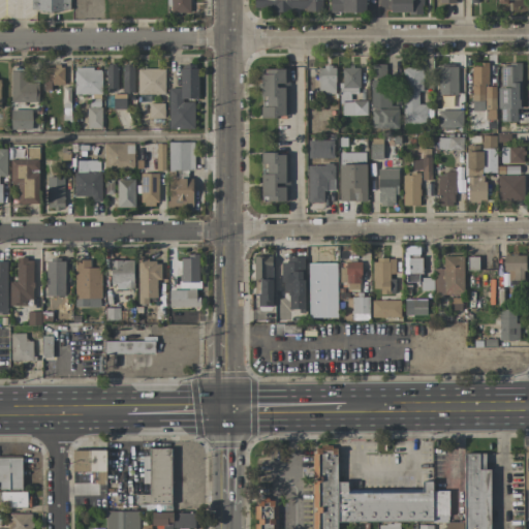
[(30,0),(30,10),(69,11),(69,0),(30,0)]
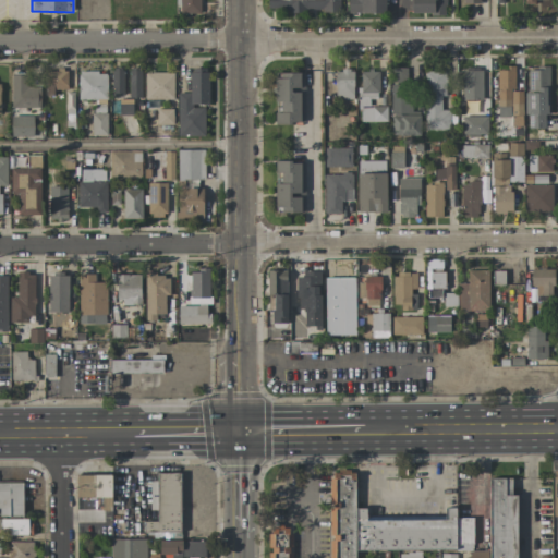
[(199,14),(199,0),(178,0),(179,14),(199,14)]
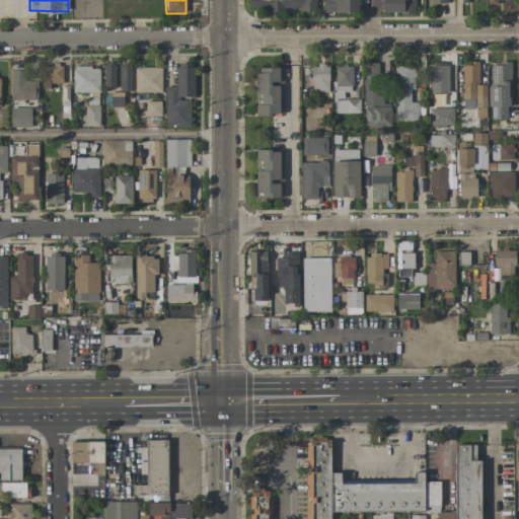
[(316,10),(315,0),(249,0),(250,8),(268,8),(268,11),(316,10)]
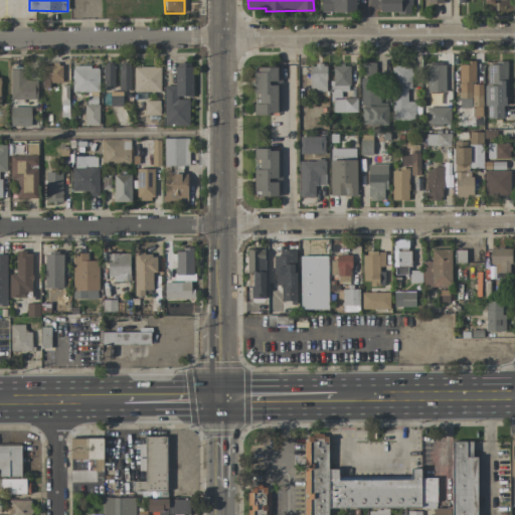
[(322,0),(322,12),(355,12),(355,0),(322,0)]
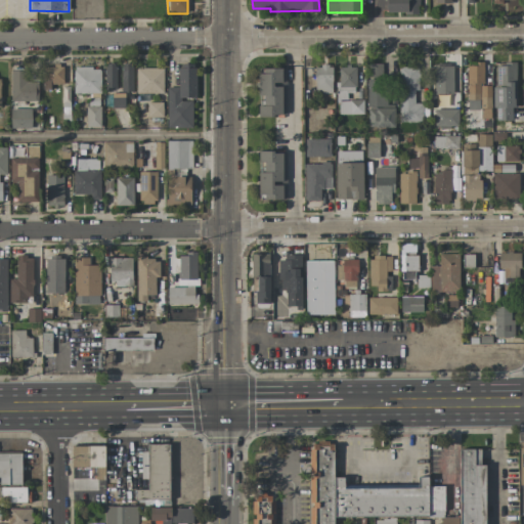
[(386,0),(387,13),(419,13),(418,0),(386,0)]
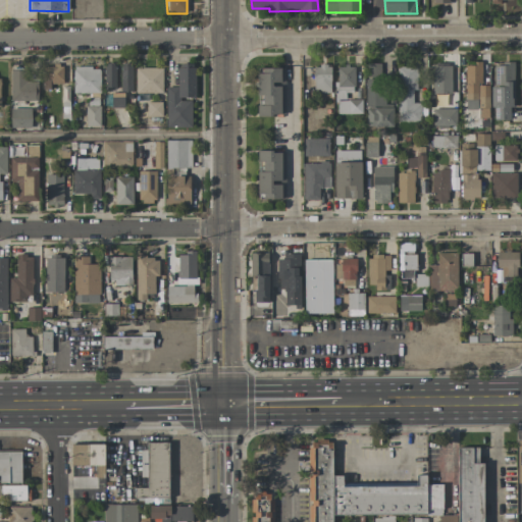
[(481,63),(465,62),(465,109),(479,109),(479,118),(488,118),(489,86),(481,85),(481,63)]
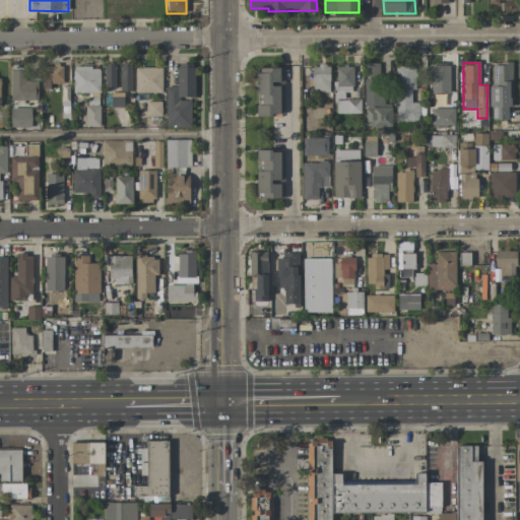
[(115,63),(105,64),(105,88),(116,88),(115,63)]
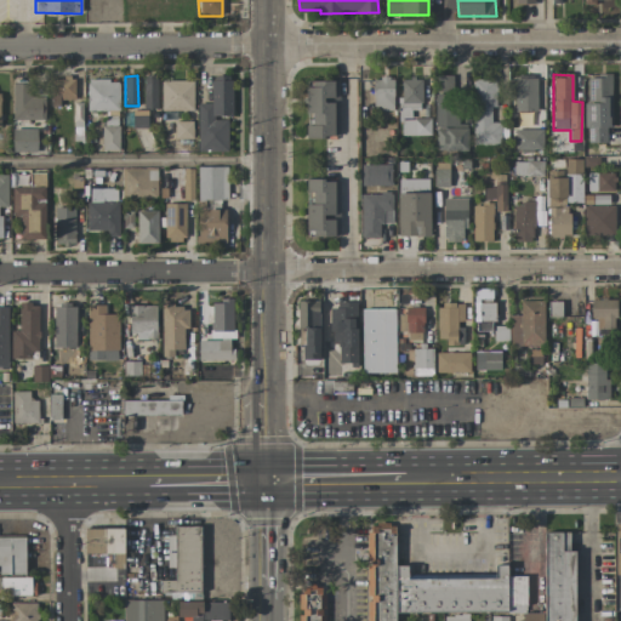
[(144,109),(157,109),(157,75),(144,75),(144,109)]
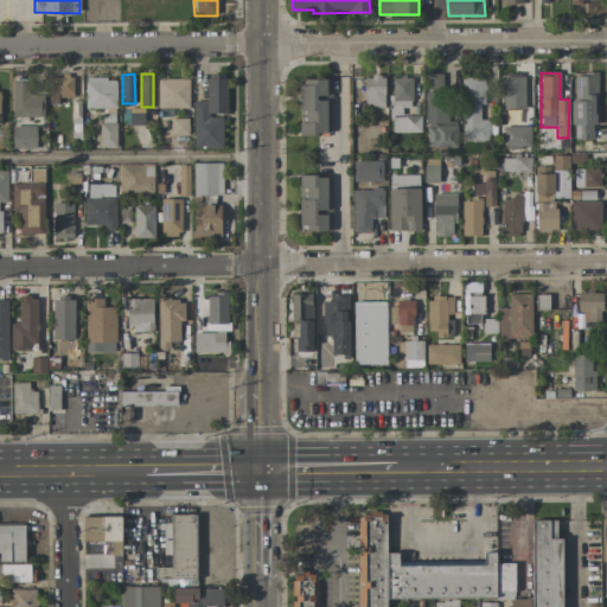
[(426,148),(457,148),(457,122),(447,122),(447,91),(442,91),(442,74),(426,74),(426,148)]
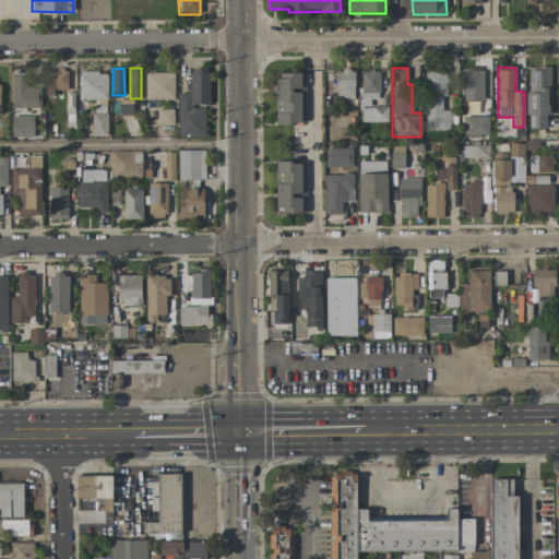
[(548,68),(528,68),(528,129),(549,129),(548,68)]
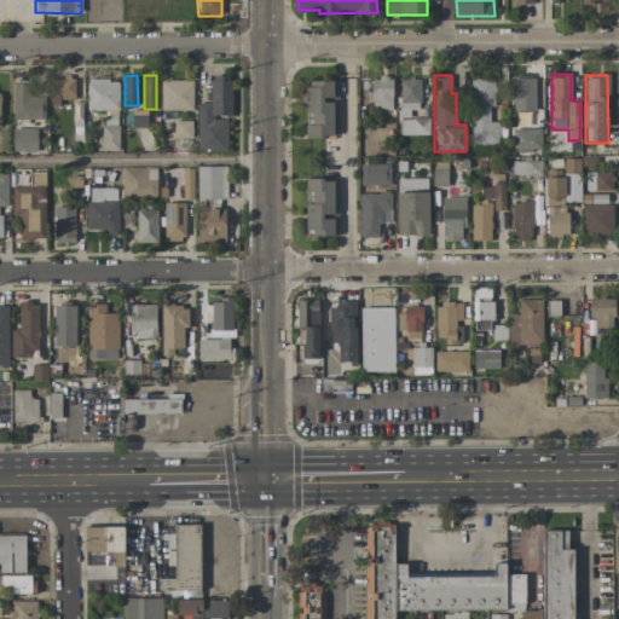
[(197,151),(226,151),(227,117),(231,117),(231,76),(210,76),(210,104),(197,103),(197,151)]
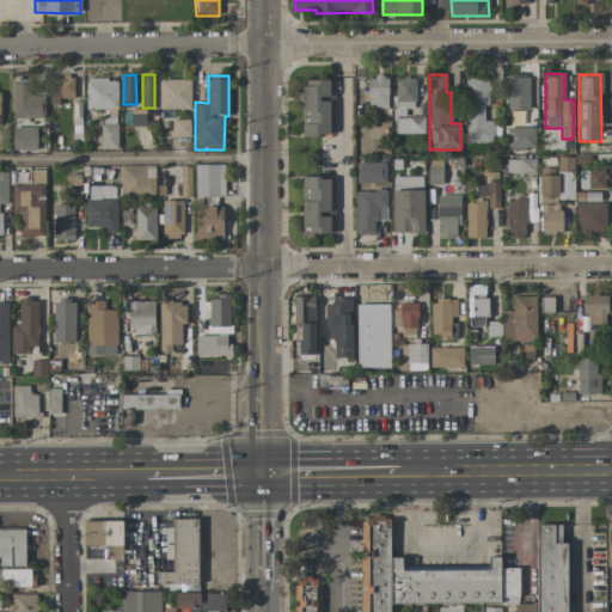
[(530,110),(528,75),(507,77),(507,110),(530,110)]
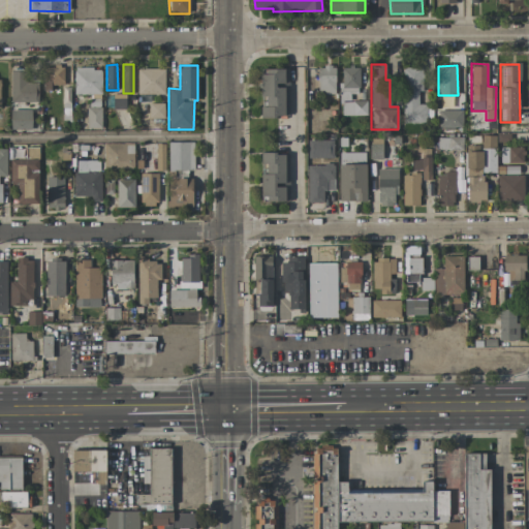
[(63,66),(43,66),(44,87),(64,87),(63,66)]
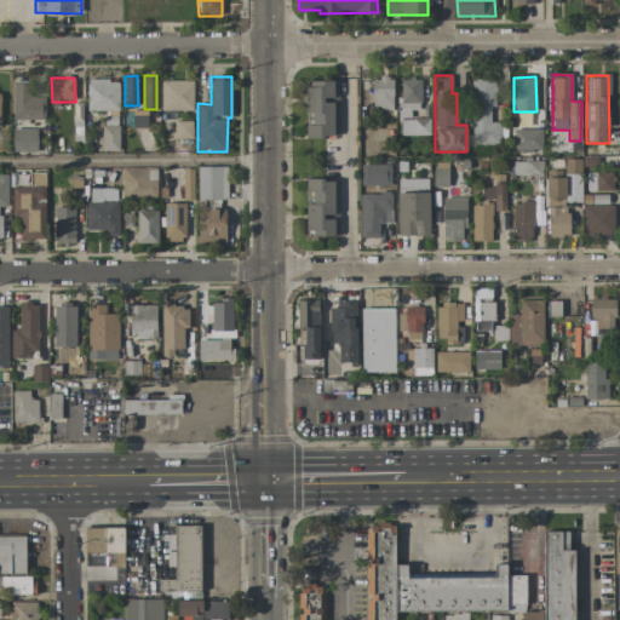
[(373,78),(372,110),(392,112),(394,79),(373,78)]
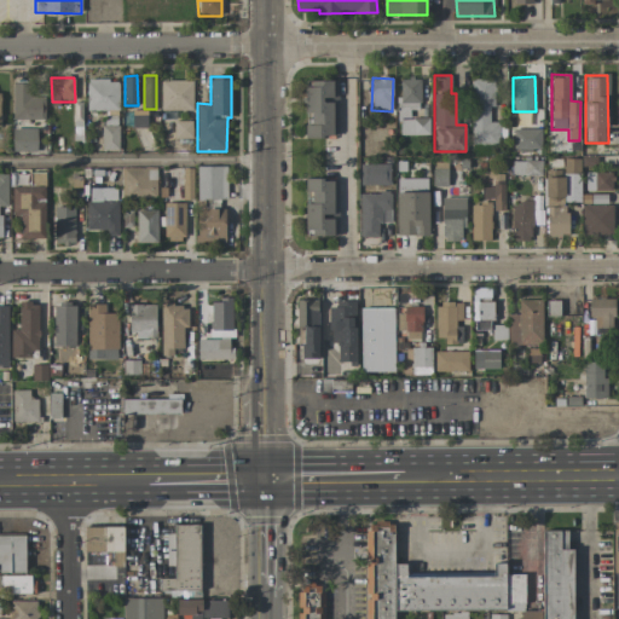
[(399,80),(399,120),(410,120),(410,110),(421,110),(420,79),(399,80)]
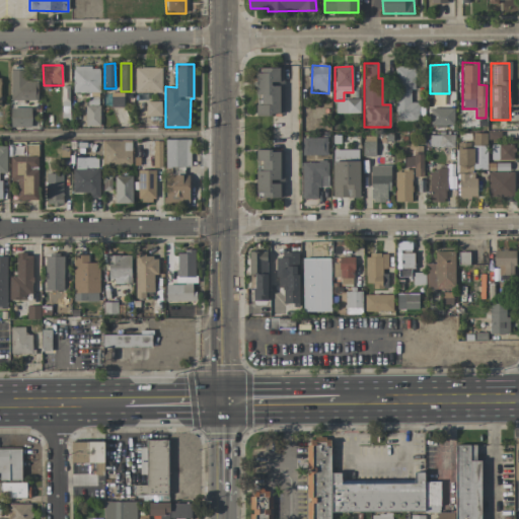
[(394,67),(395,127),(419,126),(418,102),(411,102),(411,90),(415,90),(414,66),(394,67)]
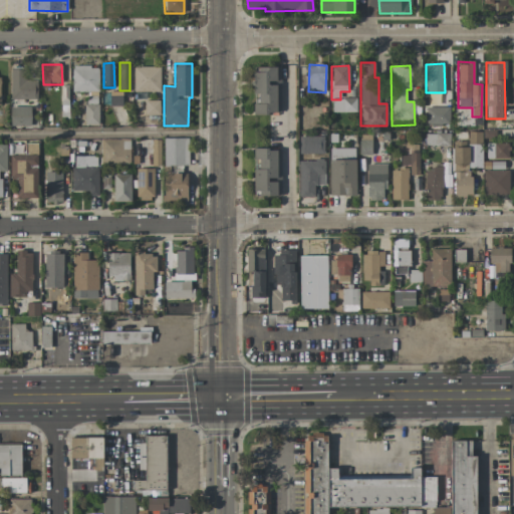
[(98,92),(98,66),(72,66),(71,91),(98,92)]
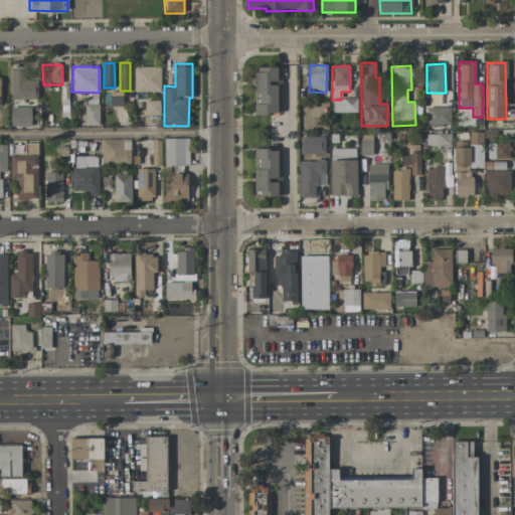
[(134,92),(160,92),(160,67),(134,67),(134,92)]
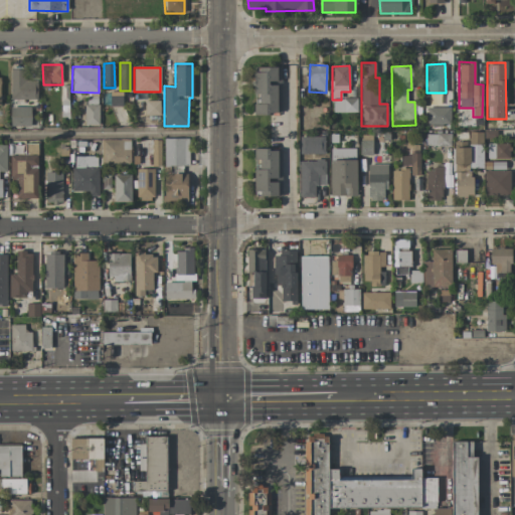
[(253,115),(282,115),(281,67),(253,67),(253,115)]
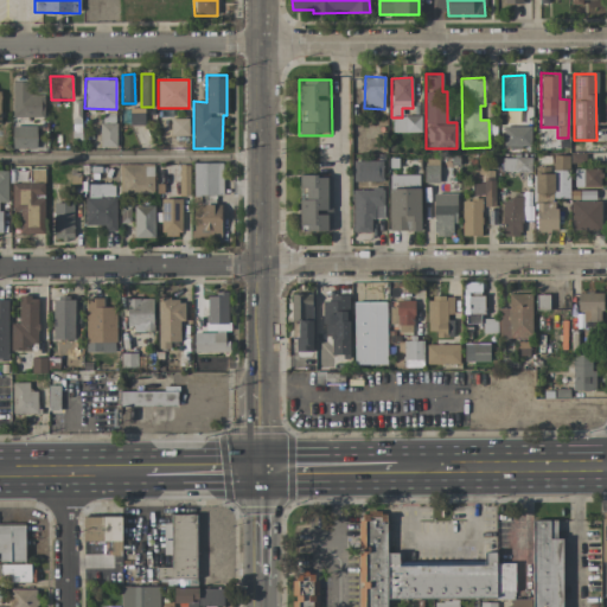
[(12,117),(44,117),(44,95),(30,95),(30,81),(12,81),(12,117)]
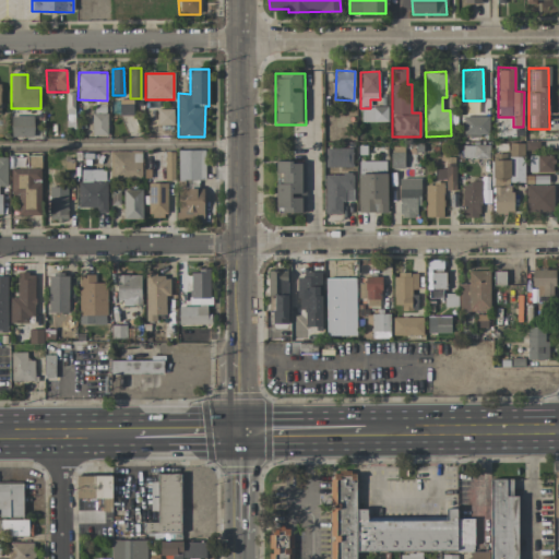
[(120,99),(119,115),(132,115),(133,100),(120,99)]
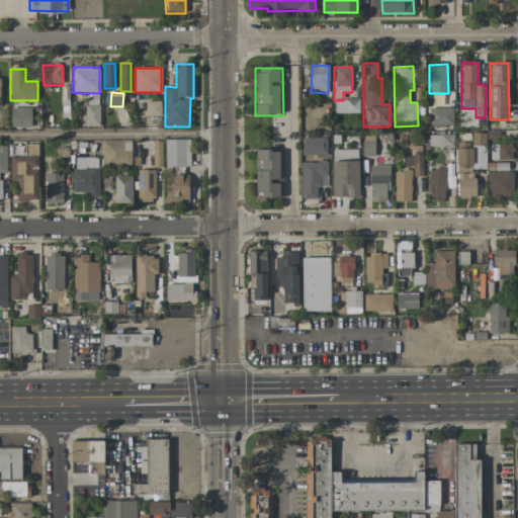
[(335,113),(359,113),(359,99),(335,100),(335,113)]
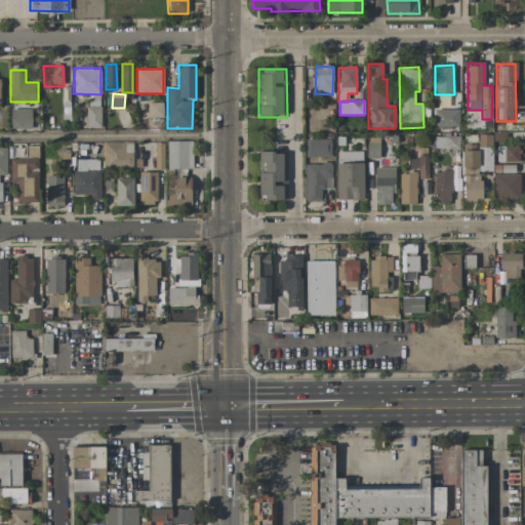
[(163,104),(148,103),(148,117),(162,117),(163,104)]
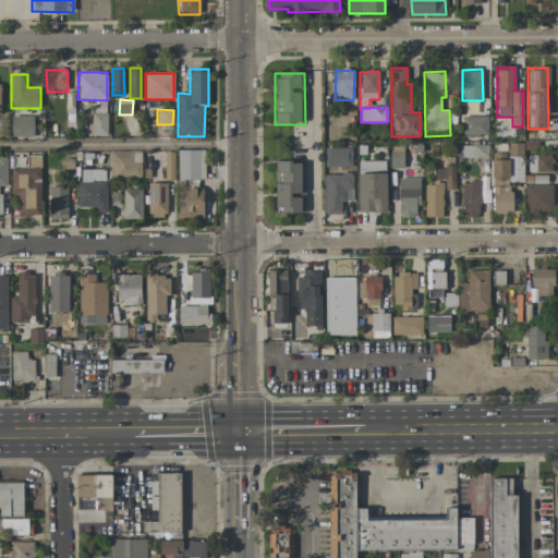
[(92,135),(107,135),(107,113),(92,113),(92,135)]
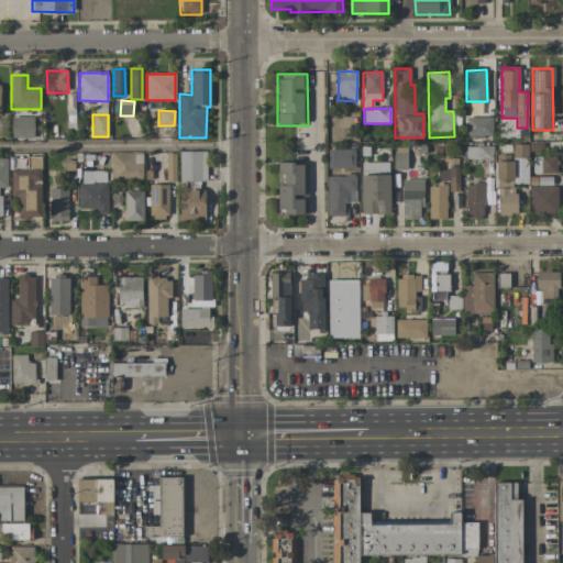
[(34,118),(11,117),(11,138),(33,139),(34,118)]
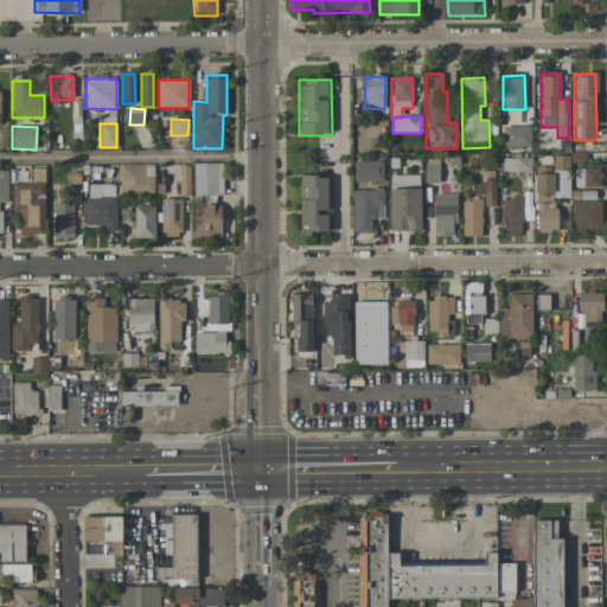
[(530,126),(503,127),(503,147),(531,147),(530,126)]
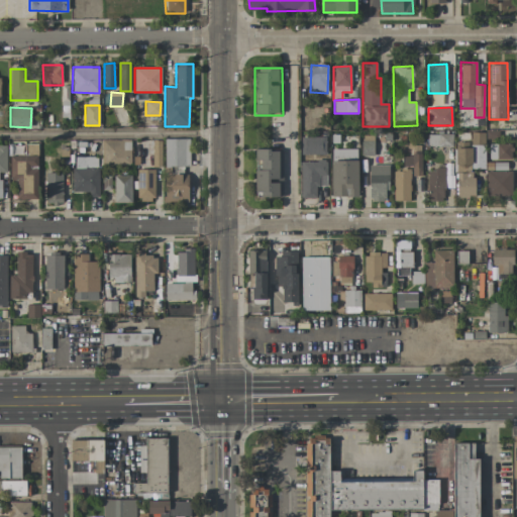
[(484,145),(484,133),(471,132),(471,145),(484,145)]
